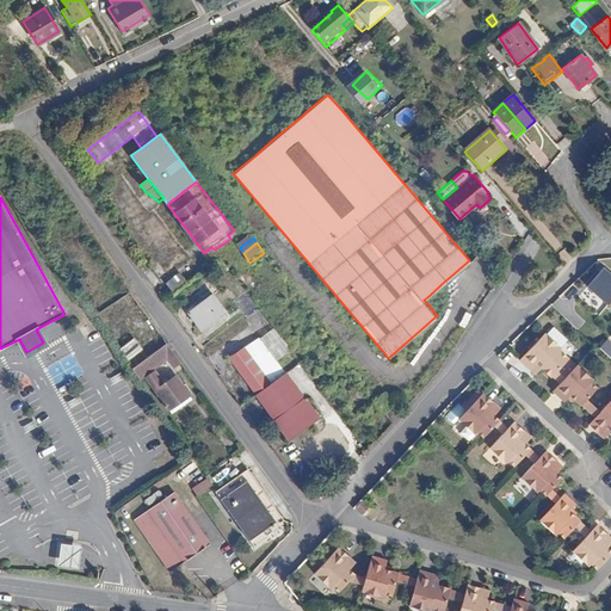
[(191,264),(166,283),(173,292),(198,273),(191,264)]
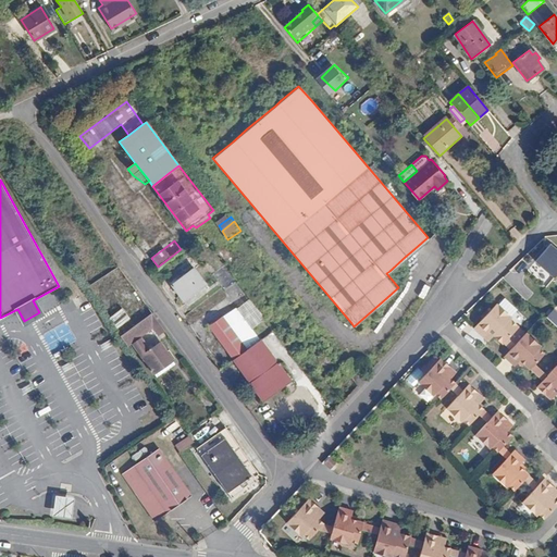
[(556,269),(556,245),(545,260),(556,269)]
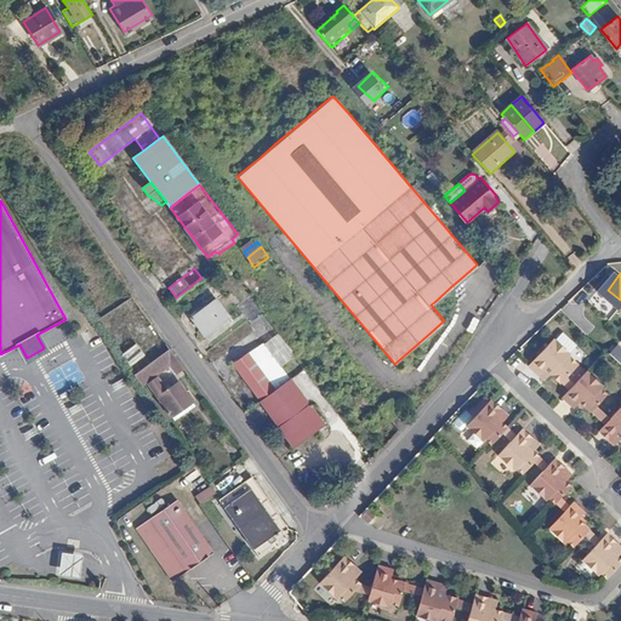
[(237,306),(250,324),(265,314),(251,295),(237,306)]
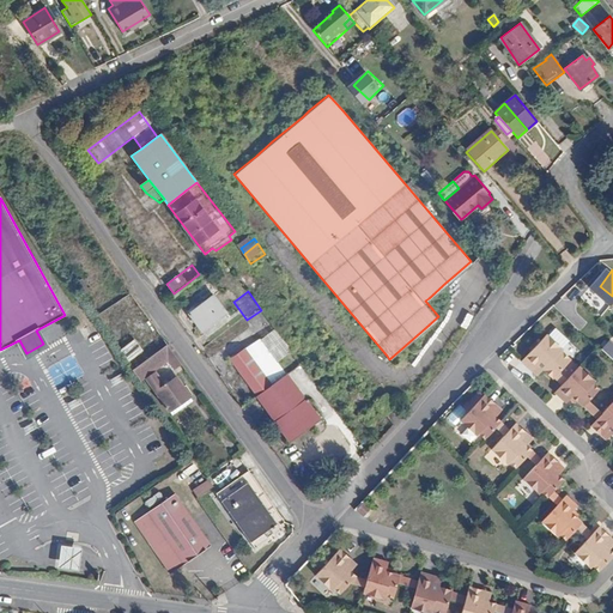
[(213,295),(188,314),(202,331),(228,314),(213,295)]
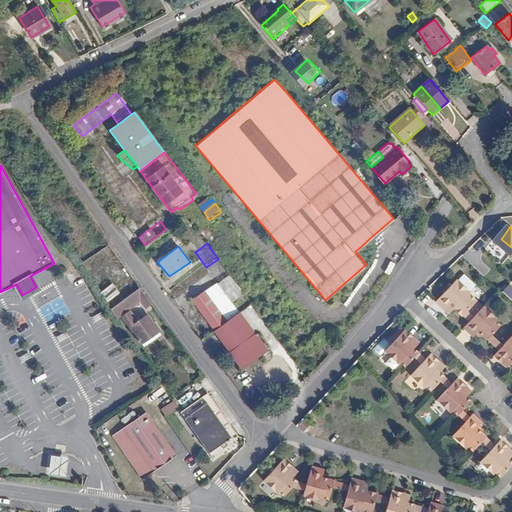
[(205,292),(227,322),(240,313),(232,301),(243,292),(229,274),(226,276),(205,292)]
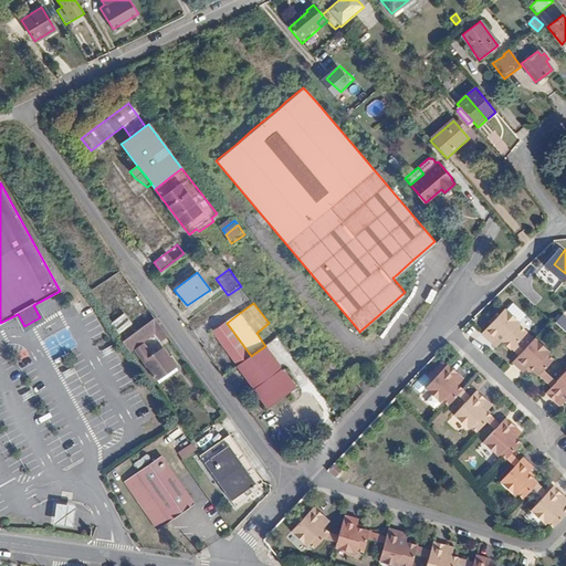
[(565,370),(557,380),(544,369),(554,359),(548,354),(549,352),(535,337),(524,349),(517,343),(527,332),(519,323),(520,322),(506,308),(482,333),(492,343),(498,337),(502,342),(511,349),(512,348),(520,355),(513,362),(524,371),(527,368),(530,366),(534,370),(538,375),(540,374),(552,386),(546,392),(557,402),(563,397),(565,400),(565,370)]
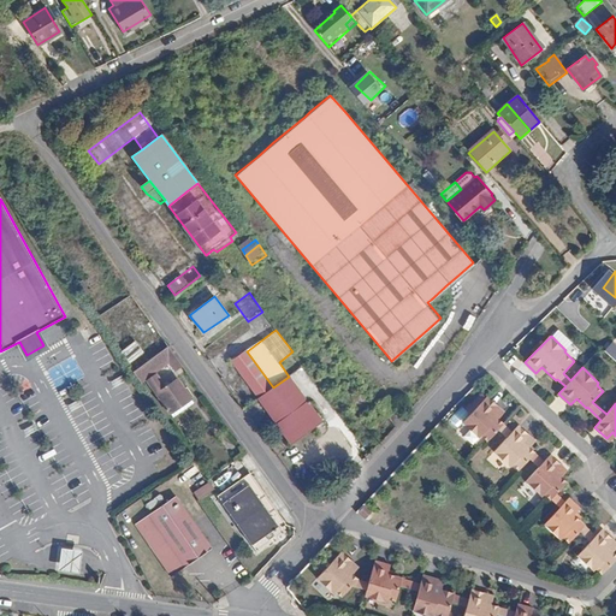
[(132,363),(146,351),(136,339),(122,351),(132,363)]
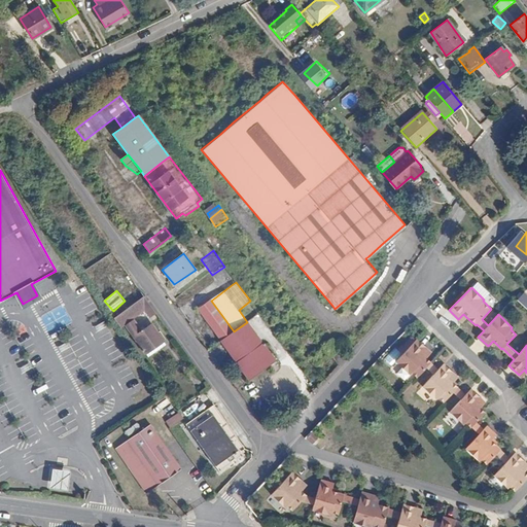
[(129,306),(113,317),(118,324),(137,311),(139,313),(143,310),(148,317),(154,313),(142,295),(129,306)]
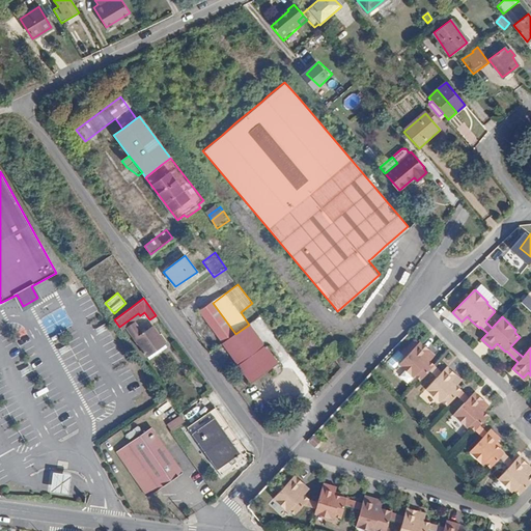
[(198,313),(222,344),(235,334),(213,303),(213,302),(198,313)]
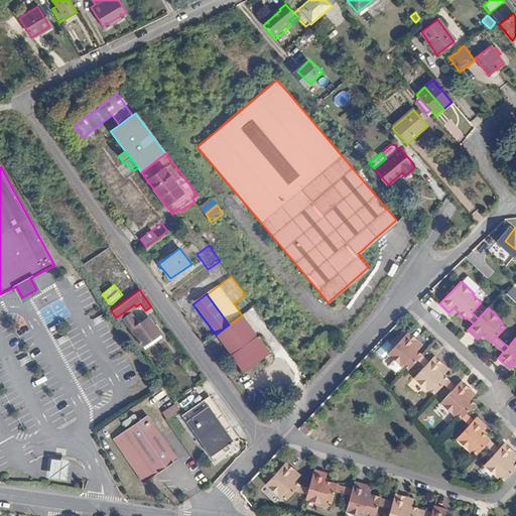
[(252,320),(258,316),(253,307),(246,311),(252,320)]
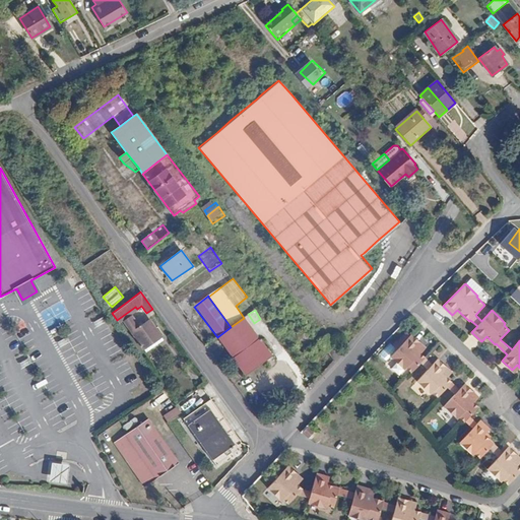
[(452,315),(456,319),(461,314),(457,310),(452,315)]
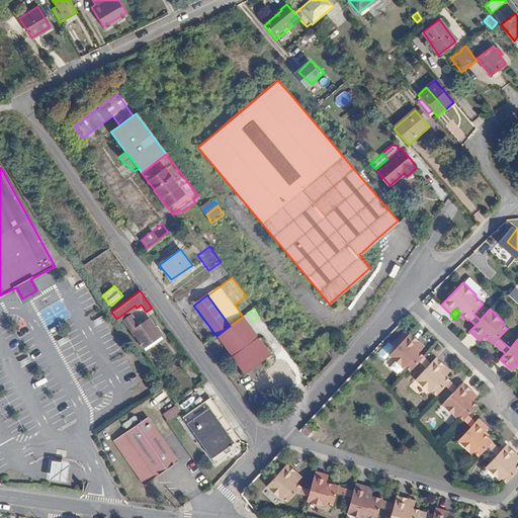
[(123,320),(142,347),(143,347),(145,350),(148,348),(146,345),(159,335),(148,319),(143,322),(141,319),(137,322),(132,315),(123,320)]
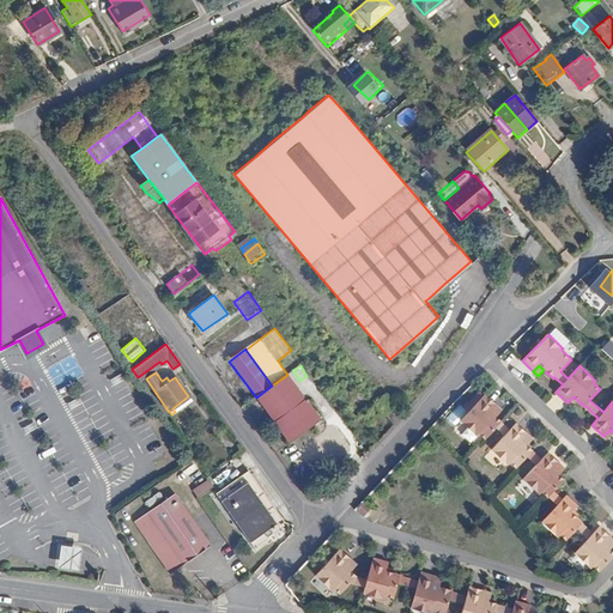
[(256,398),(290,442),(321,419),(287,375),(272,386),(256,398)]
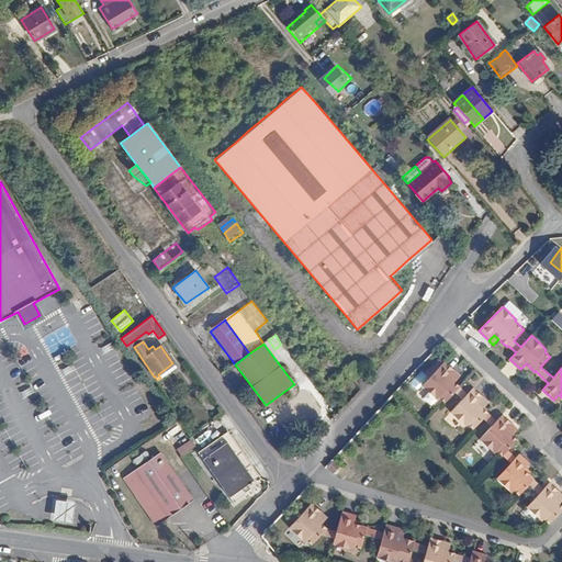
[(346,368),(352,377),(361,370),(355,361),(346,368)]
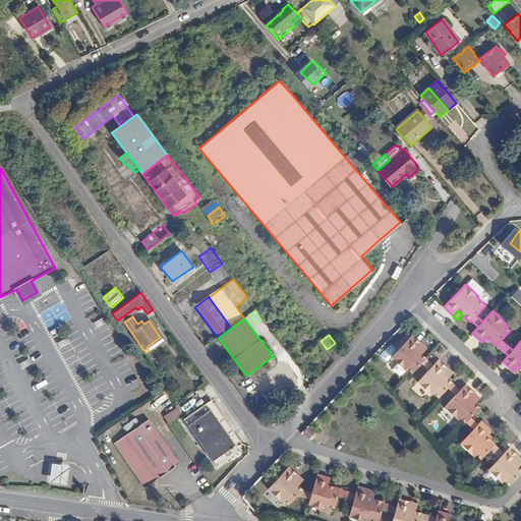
[(428,370),(418,381),(432,395),(435,393),(439,397),(448,388),(456,395),(446,406),(459,419),(461,418),(466,422),(467,422),(474,429),(468,436),(485,455),(490,450),(497,457),(500,458),(495,463),(508,470),(501,482),(502,483),(504,481),(509,485),(520,472),(520,468),(518,466),(514,462),(519,457),(510,448),(504,454),(494,445),(495,444),(490,440),(486,436),(488,433),(491,430),(481,421),(478,424),(471,417),(479,408),(474,403),(470,399),(476,394),(466,385),(460,391),(453,384),(453,383),(448,378),(444,373),(449,368),(439,359),(432,365),(425,357),(421,353),(417,349),(422,344),(412,335),(395,354),(413,371),(422,363),(428,368),(428,370)]
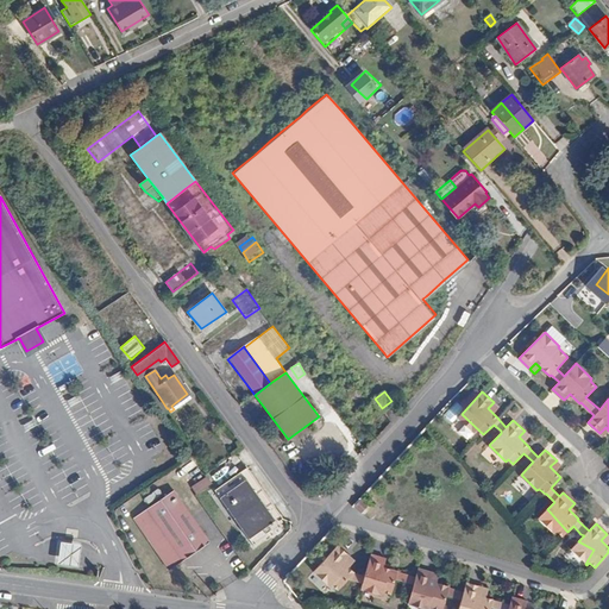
[(187,394),(171,406),(174,409),(190,399),(187,394)]
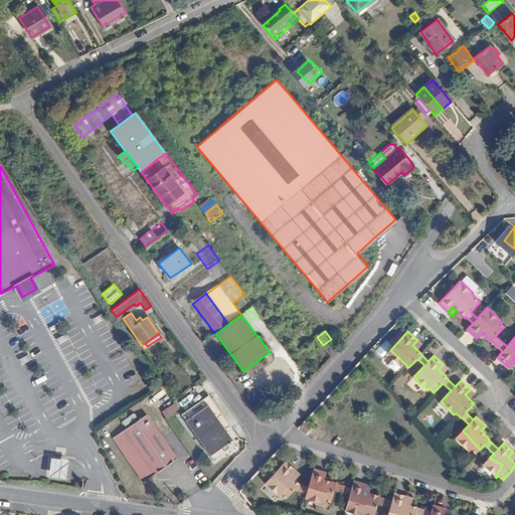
[(417,340),(412,345),(416,349),(421,344),(417,340)]
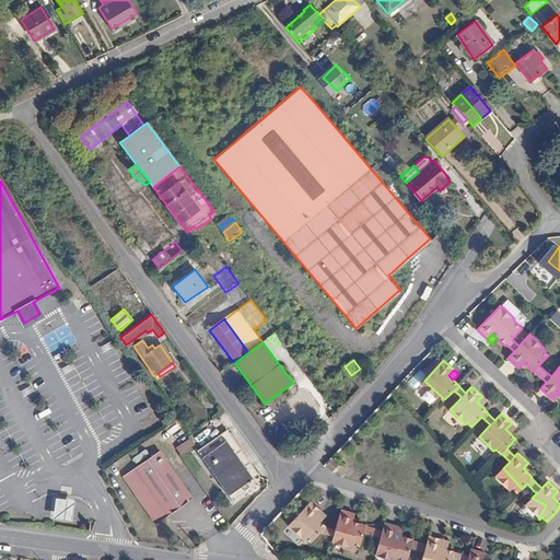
[(421,384),(435,397),(438,396),(443,400),(444,399),(424,381),(421,384)]
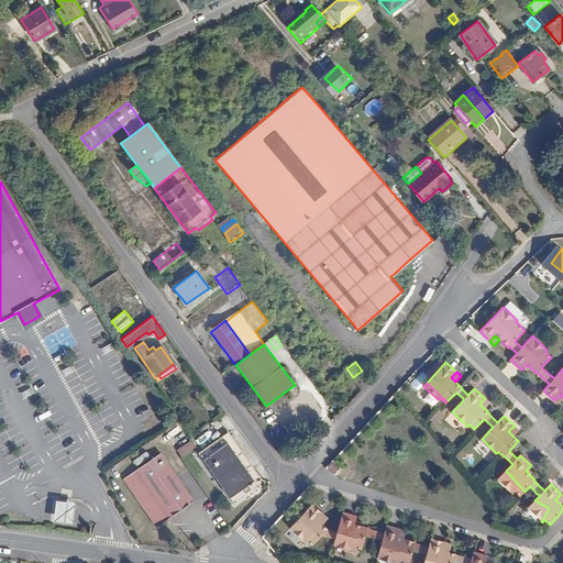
[(485,398),(479,404),(484,408),(489,403),(485,398)]
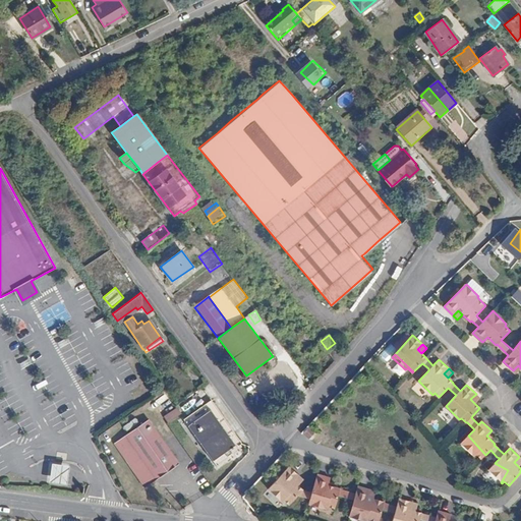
[(476,394),(470,399),(474,403),(479,398),(476,394)]
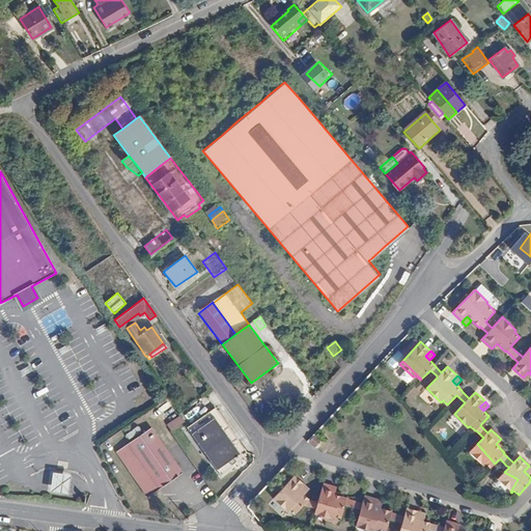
[(190,429),(222,478),(249,462),(246,457),(249,455),(219,410),(190,429)]
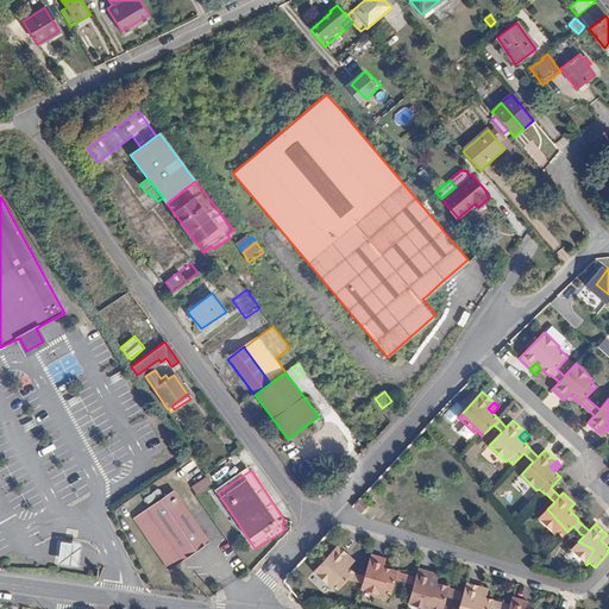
[(209,476),(193,484),(196,494),(214,485),(209,476)]
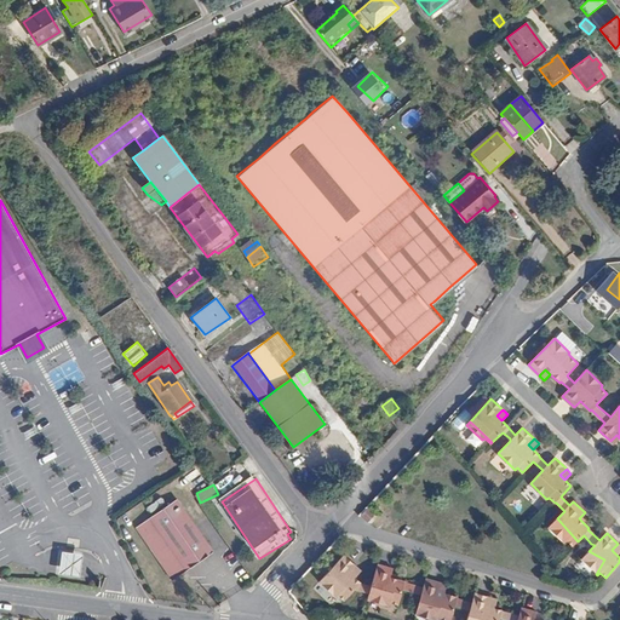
[(135,527),(171,580),(212,552),(176,499),(135,527)]
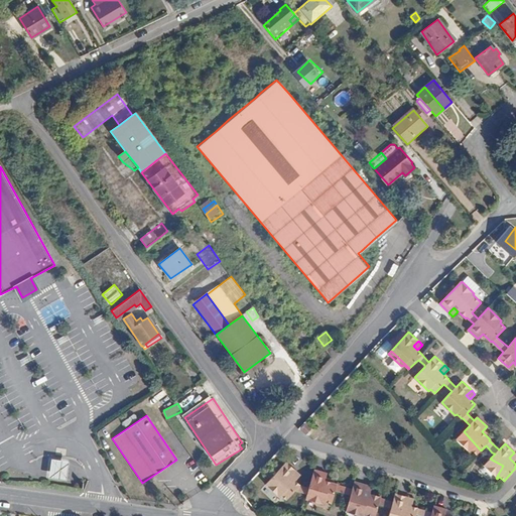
[(300,430),(308,437),(313,431),(306,424),(300,430)]
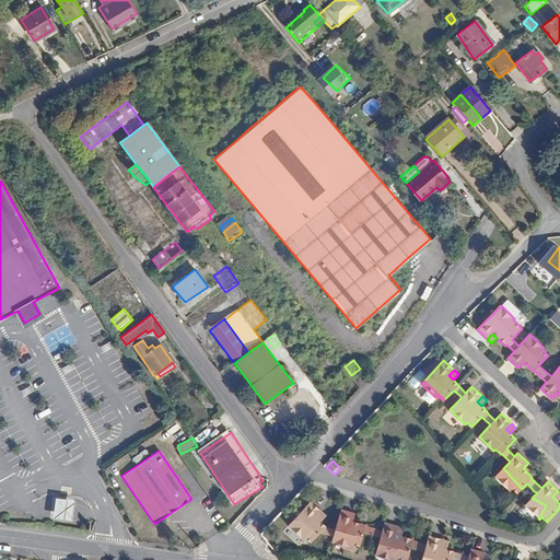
[(496,476),(510,490),(512,488),(517,493),(522,489),(503,468),(496,476)]
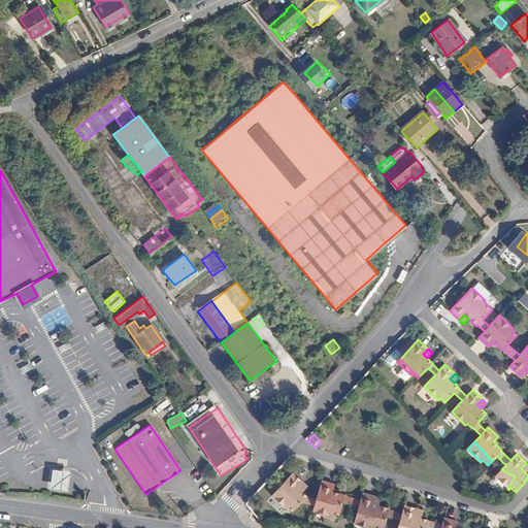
[(495,475),(507,489),(515,476),(501,469),(495,475)]
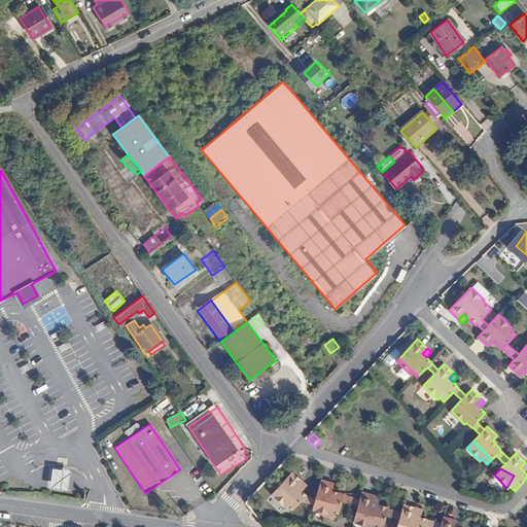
[(74,473),(55,470),(54,480),(53,489),(72,491),(73,483),(74,473)]
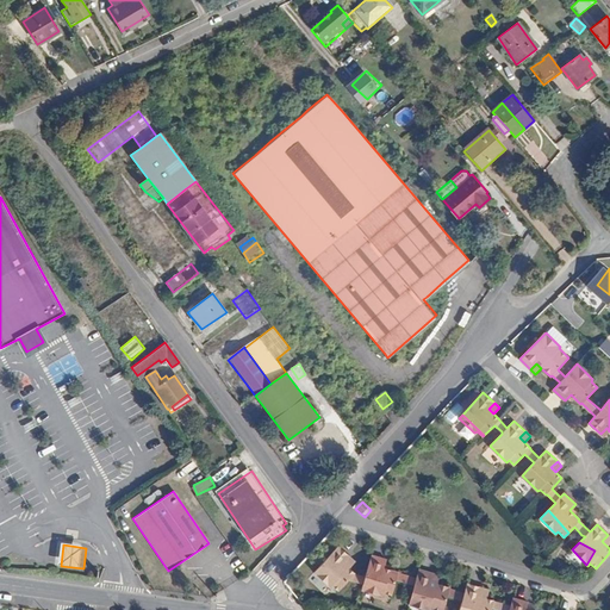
[(493,609),(527,609),(528,609),(529,604),(514,599),(511,608),(493,603),(495,602),(487,601),(480,598),(483,590),(467,585),(465,595),(450,590),(450,589),(439,585),(433,584),(435,576),(419,571),(417,580),(399,574),(399,573),(392,571),(385,570),(386,566),(387,561),(372,556),(366,578),(356,576),(346,564),(340,559),(346,553),(340,547),(315,572),(321,579),(330,589),(332,586),(338,591),(350,580),(363,584),(362,590),(384,596),(385,592),(393,595),(397,580),(415,586),(410,605),(427,609),(430,609),(433,609),(443,609),(448,597),(462,602),(460,609),(491,609),(492,609),(493,609)]
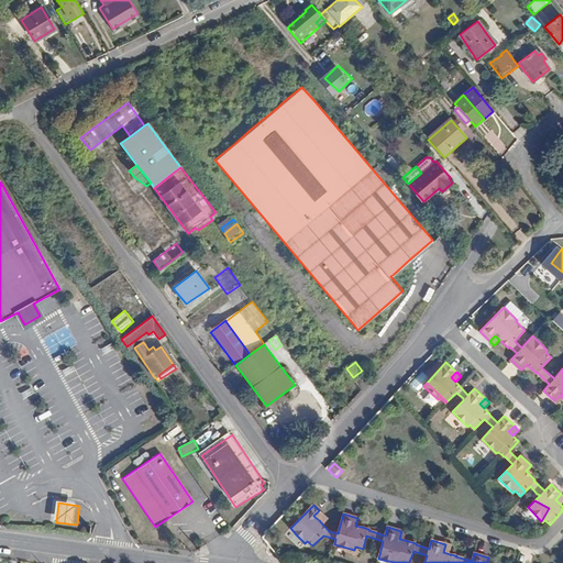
[(319,510),(313,516),(319,520),(324,516),(319,510)]
